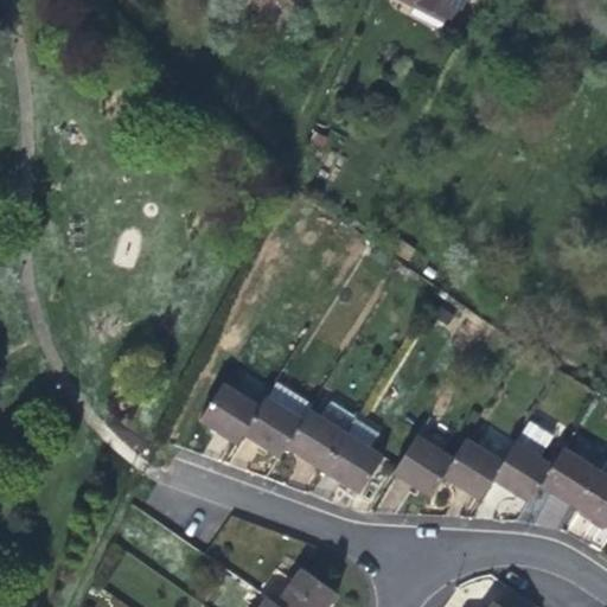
[(406,0),(443,20),(448,17),(453,18),(461,0),(406,0)]
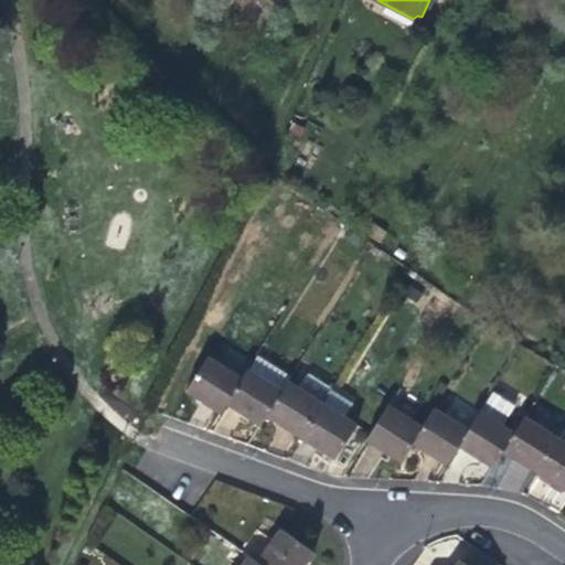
[(259,425),(265,415),(283,388),(288,379),(290,375),(257,353),(248,366),(242,375),(225,404),(242,414),(259,425)]
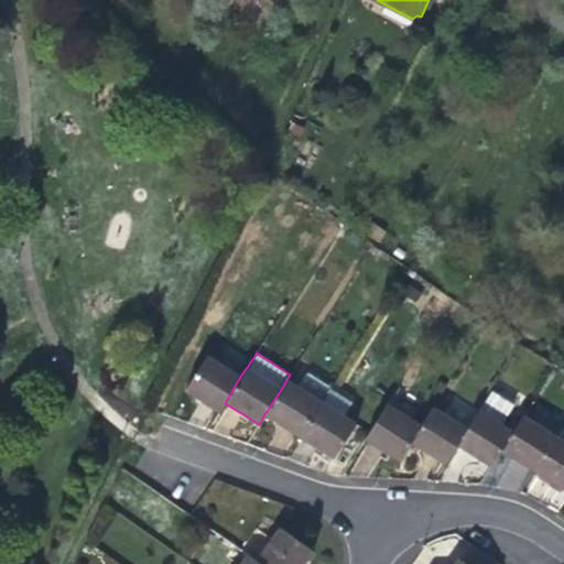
[(218,412),(225,403),(241,375),(207,354),(184,390),(203,402),(218,412)]
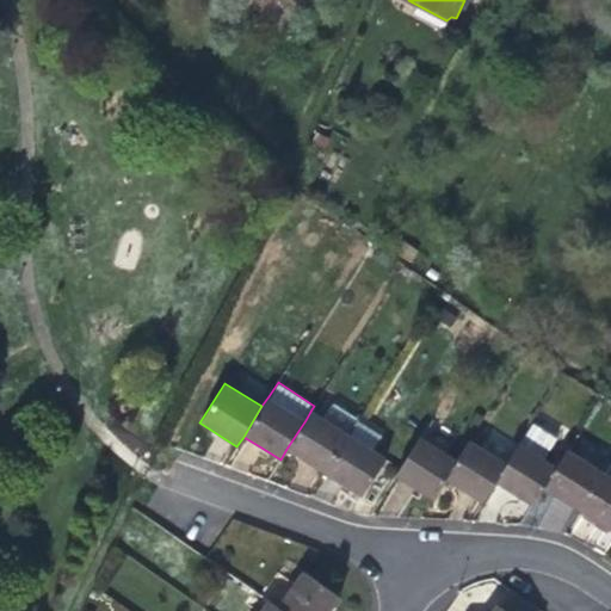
[(306,461),(325,473),(350,433),(358,419),(334,403),(325,418),(312,409),(306,420),(287,449),(306,461)]
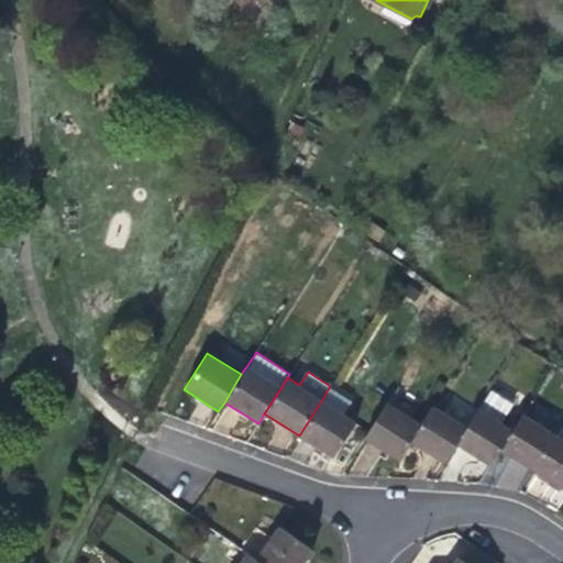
[(488,393),(466,427),(455,444),(474,455),(488,465),(499,449),(511,429),(501,422),(510,407),(488,393)]
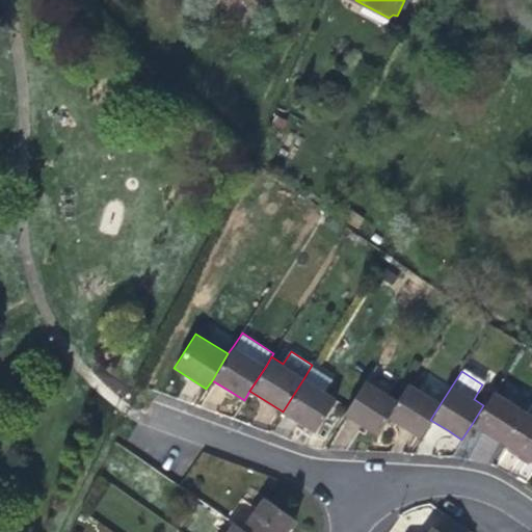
[(304,377),(283,411),(297,421),(315,432),(336,397),(304,377)]
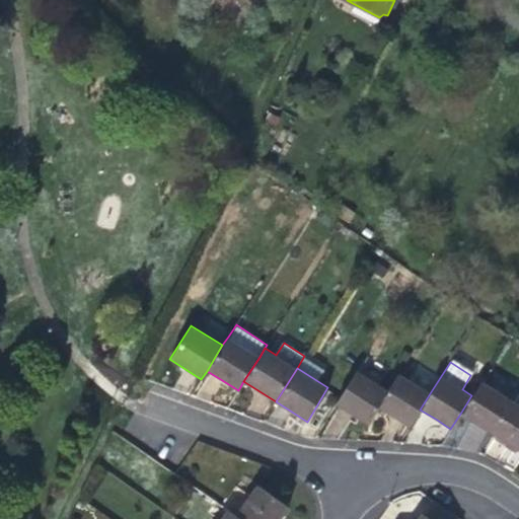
[(367,425),(379,406),(389,390),(356,369),(335,403),(350,414),(367,425)]
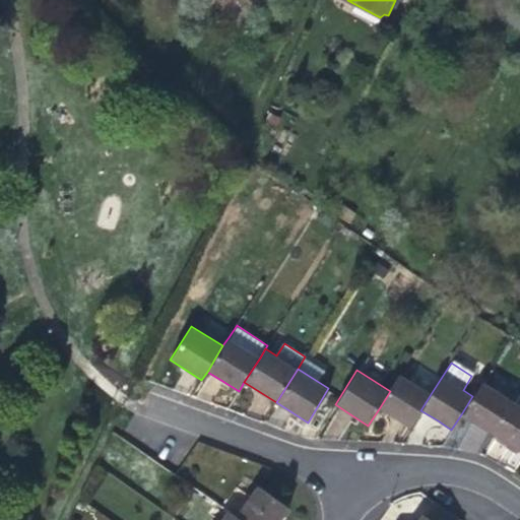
[(410,427),(420,410),(431,394),(400,375),(390,391),(380,407),(398,419),(410,427)]
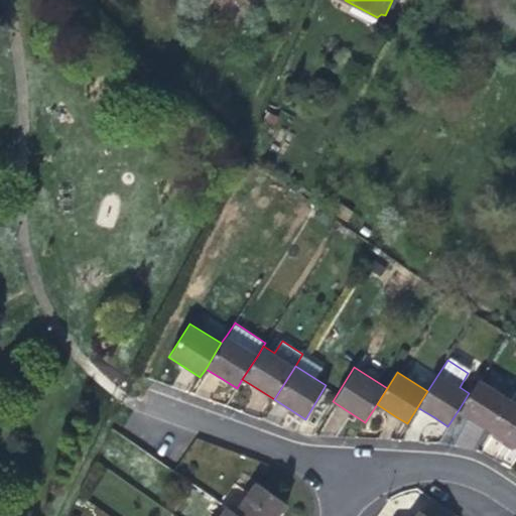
[(479,378),(469,393),(458,411),(473,421),(490,432),(511,398),(479,378)]
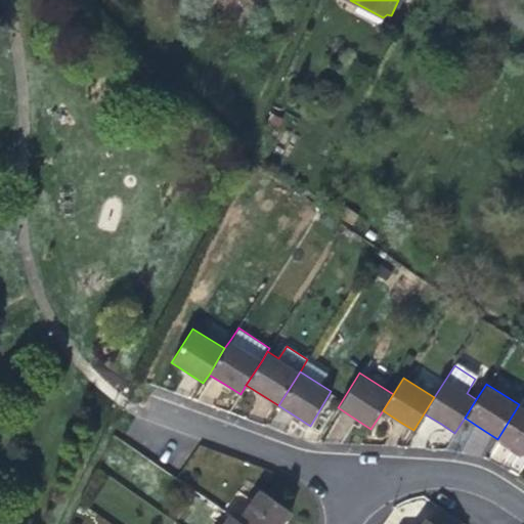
[(523,407),(519,404),(497,439),(517,451),(523,455),(523,407)]
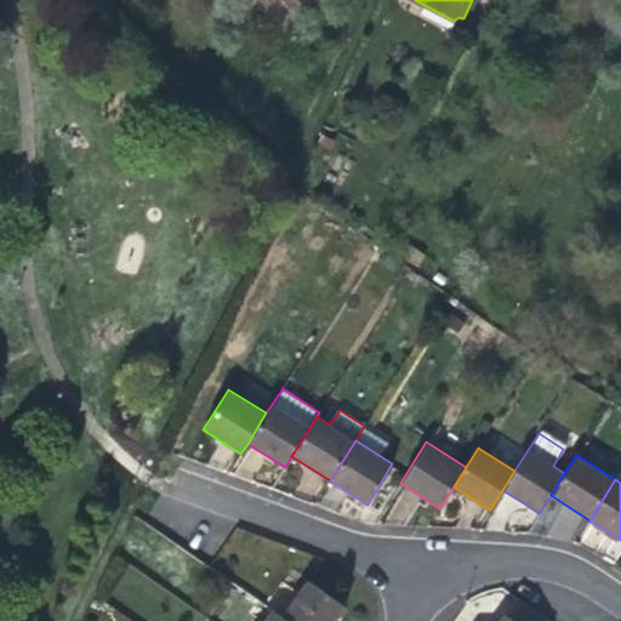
[(307,581),(280,616),(286,620),(334,620),(343,607),(307,581)]
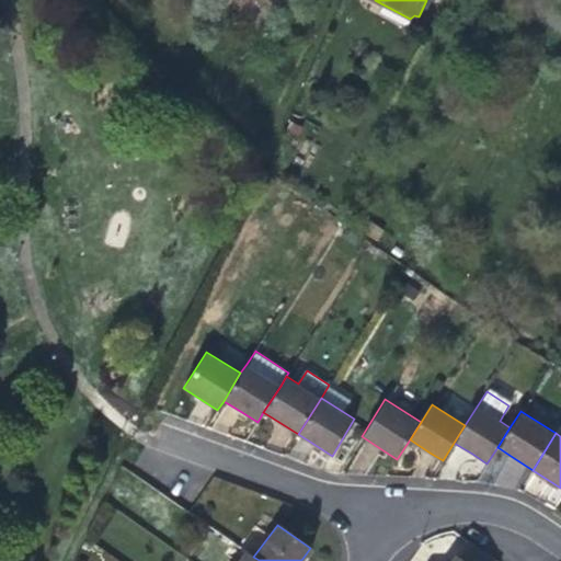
[(451,560),(497,560),(493,558),(476,545),(466,559),(458,553),(451,560)]
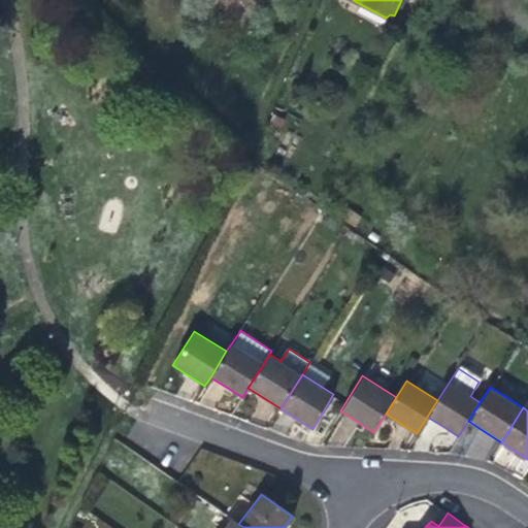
[(230,519),(223,527),(243,527),(238,524),(230,519)]
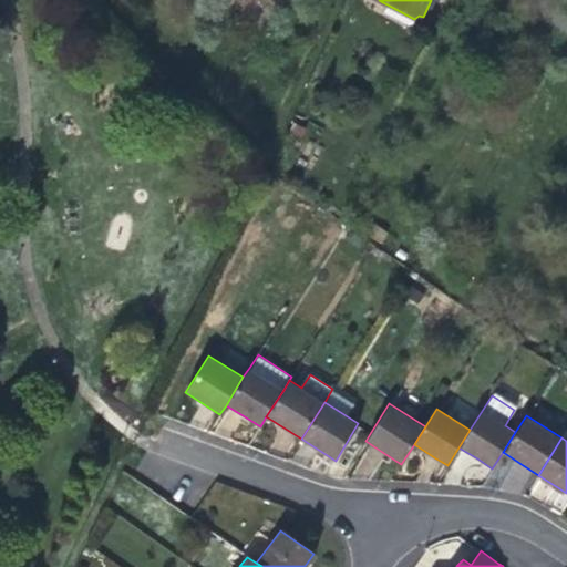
All buildings are outlined.
